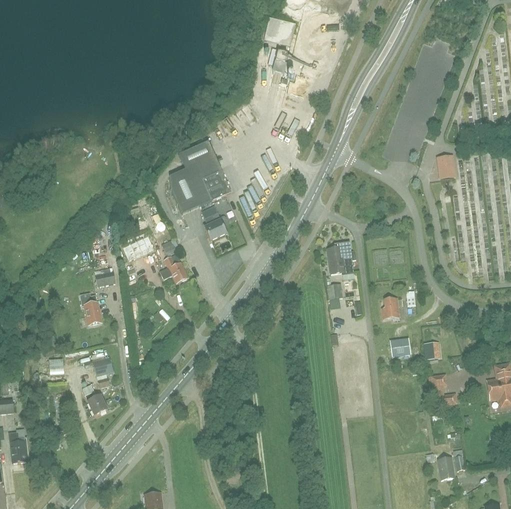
[(263,38),(289,43),(294,20),(268,14),(263,38)]
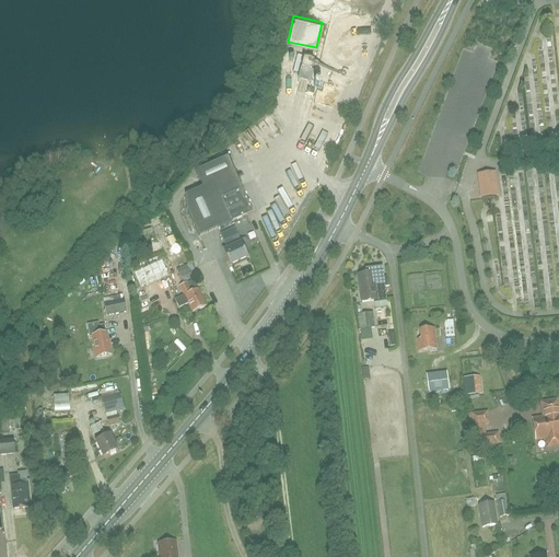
[(297,74),(315,79),(317,67),(299,62),(297,74)]
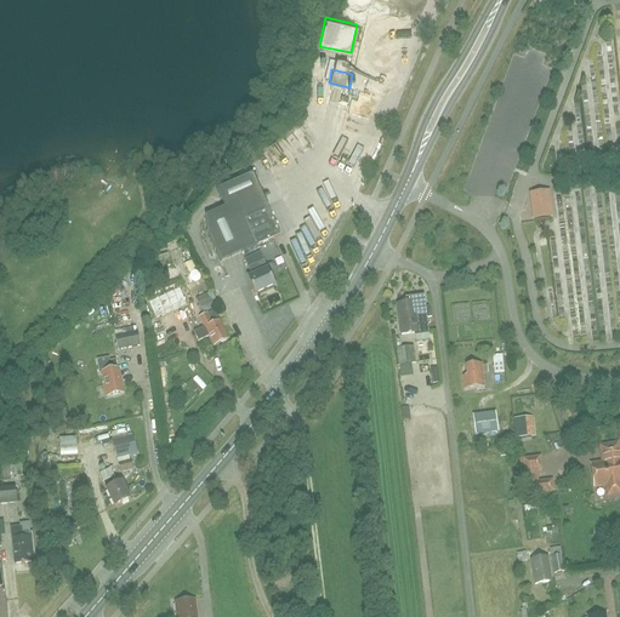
[(367,129),(371,107),(345,101),(340,123),(367,129)]
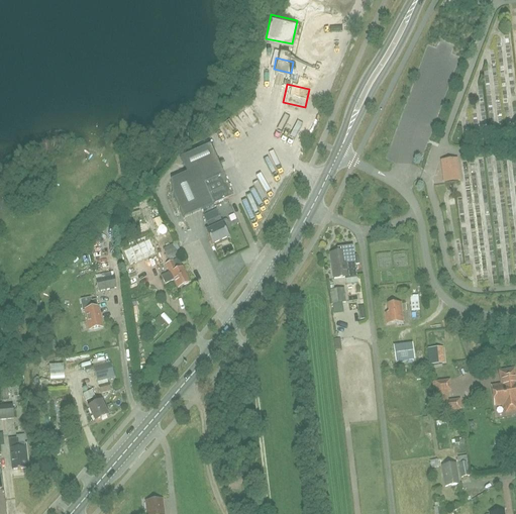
[(454,170),(456,170),(455,157),(440,159),(443,180),(457,178),(455,178),(454,170)]
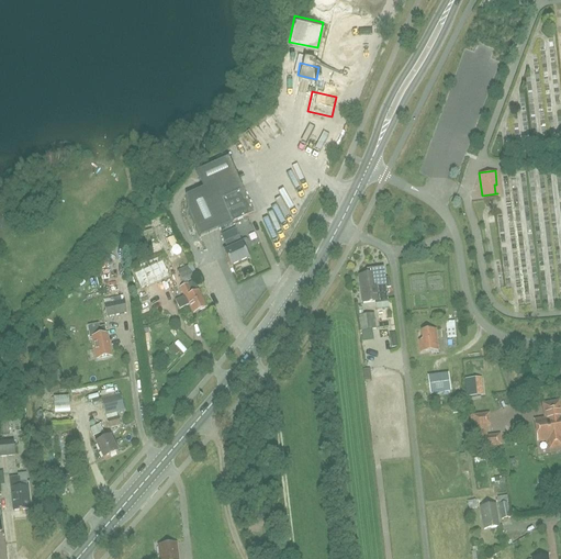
[(208,231),(253,211),(243,187),(235,171),(205,183),(210,193),(199,198),(198,207),(208,231)]
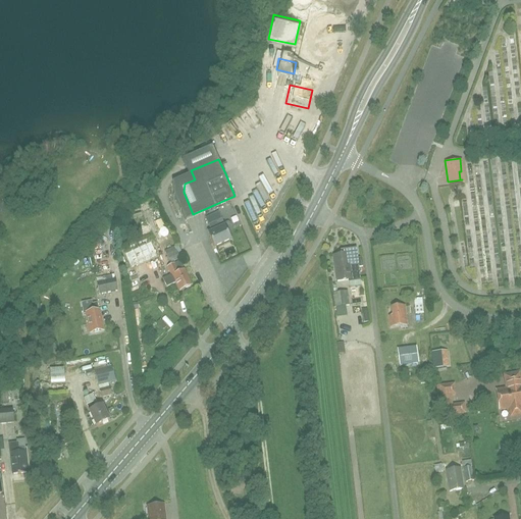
[(228,206),(233,217),(239,214),(233,204),(228,206)]
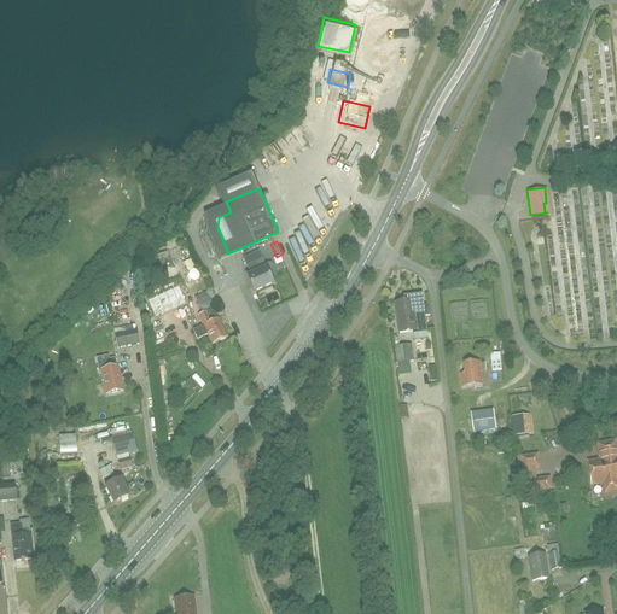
[(252,290),(272,280),(261,257),(246,263),(248,268),(244,270),(252,290)]
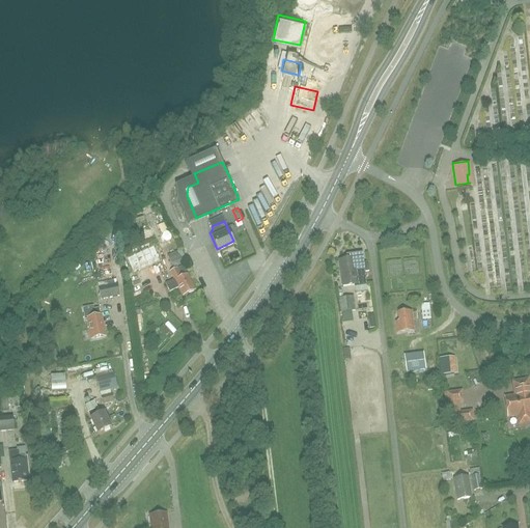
[(191,259),(195,257),(189,242),(184,244),(191,259)]
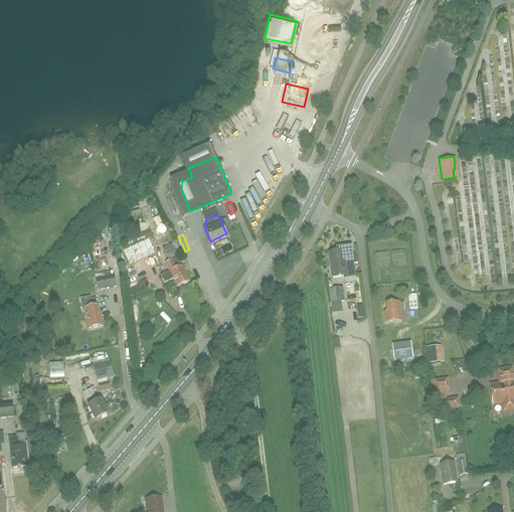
[(123,247),(129,262),(155,249),(149,235),(123,247)]
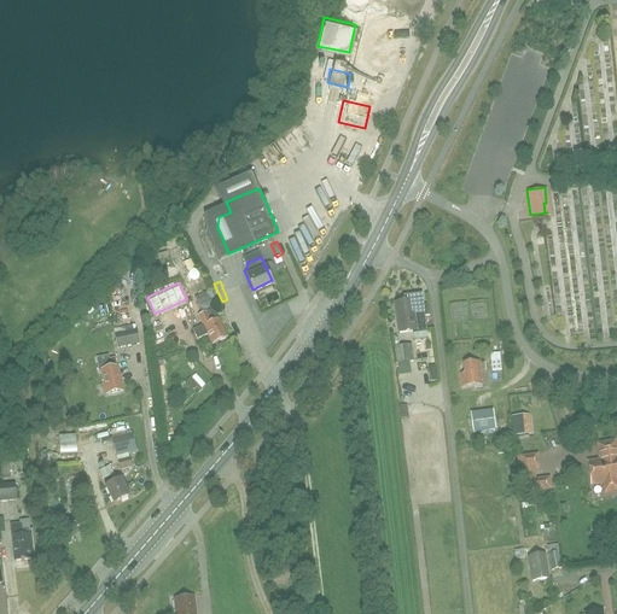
[(201,308),(211,303),(208,296),(213,293),(209,287),(205,290),(195,294),(201,308)]
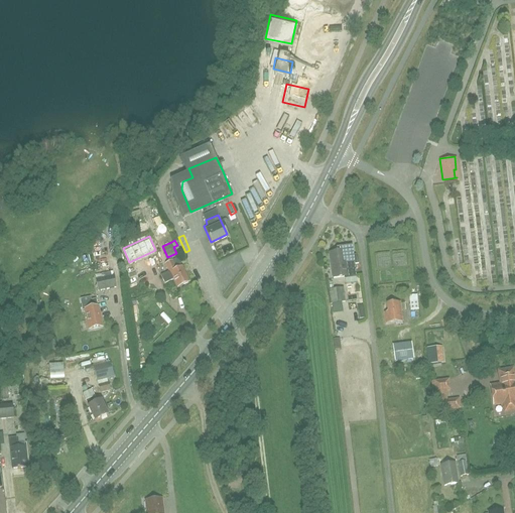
[(354,261),(358,261),(357,253),(353,253),(351,244),(352,244),(351,243),(337,245),(337,246),(337,249),(329,250),(333,275),(344,274),(344,276),(355,274),(354,261)]
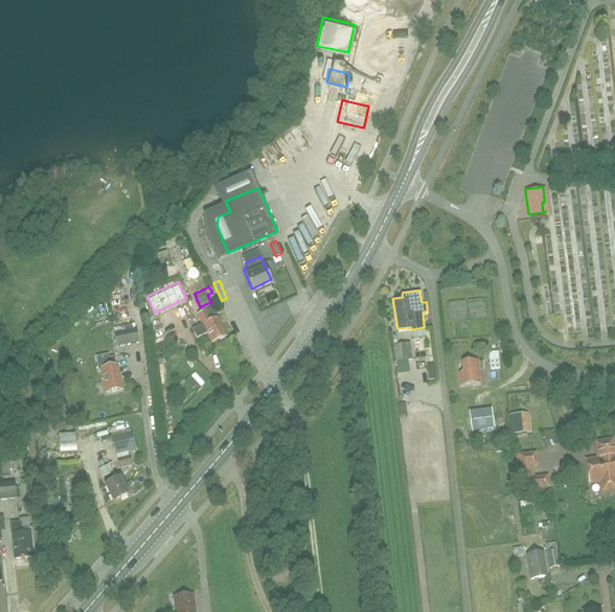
[(195,336),(206,330),(211,340),(225,333),(217,315),(217,316),(211,306),(196,313),(201,321),(191,326),(195,336)]
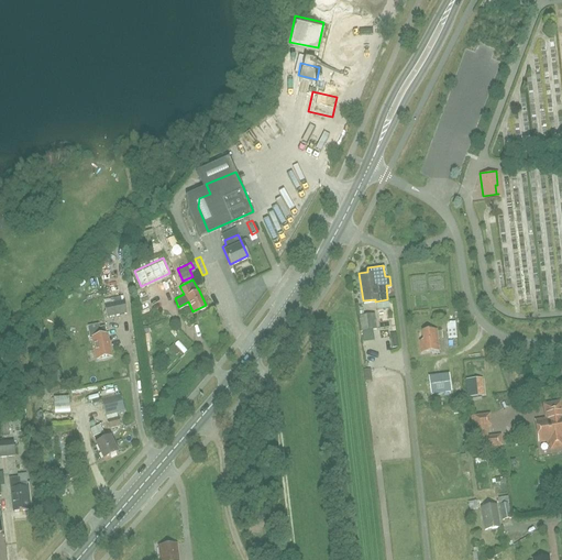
[(125,310),(123,298),(122,293),(102,297),(107,315),(125,310)]
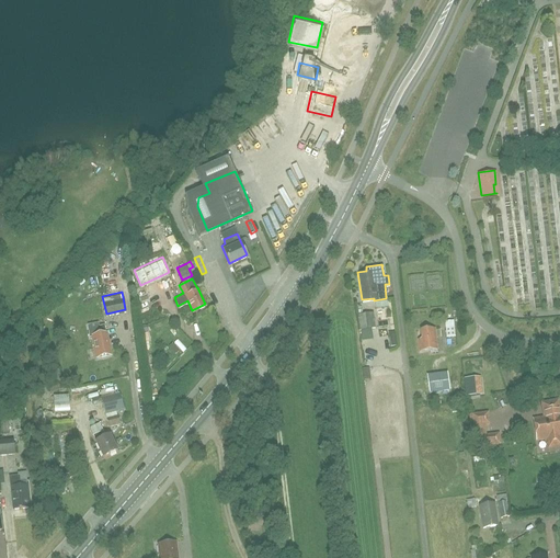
[(360,328),(374,326),(372,311),(357,312),(360,328)]
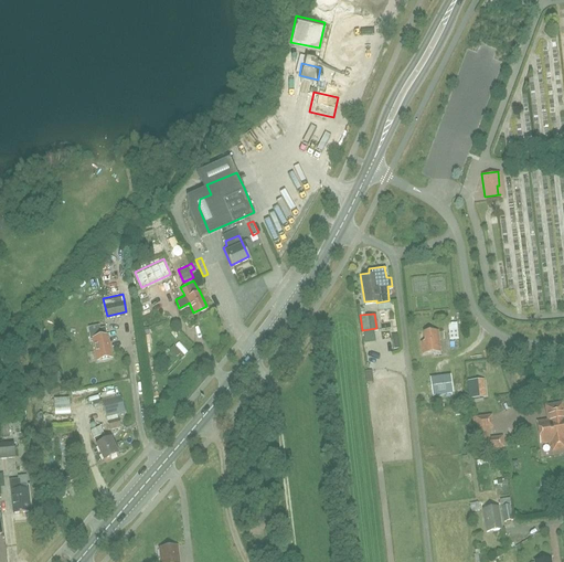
[(449,338),(457,337),(455,320),(447,321),(449,338)]
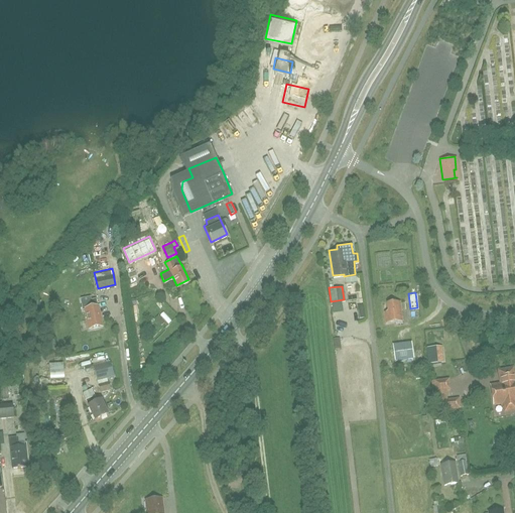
[(82,307),(85,307),(89,327),(101,325),(95,296),(90,298),(89,295),(80,297),(82,307)]
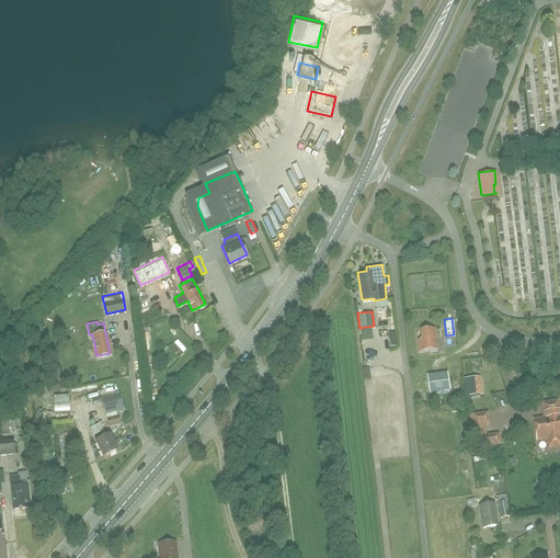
[(435,334),(440,334),(438,328),(434,328),(434,326),(420,328),(421,337),(416,338),(418,349),(429,348),(430,350),(436,350),(435,334)]
